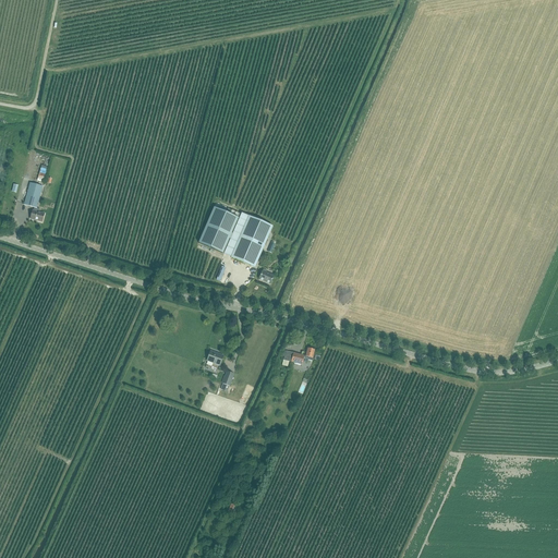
[(41,193),(34,191),(29,189),(25,205),(35,207),(34,210),(31,219),(43,222),(45,214),(39,213),(40,209),(37,208),(41,193)]
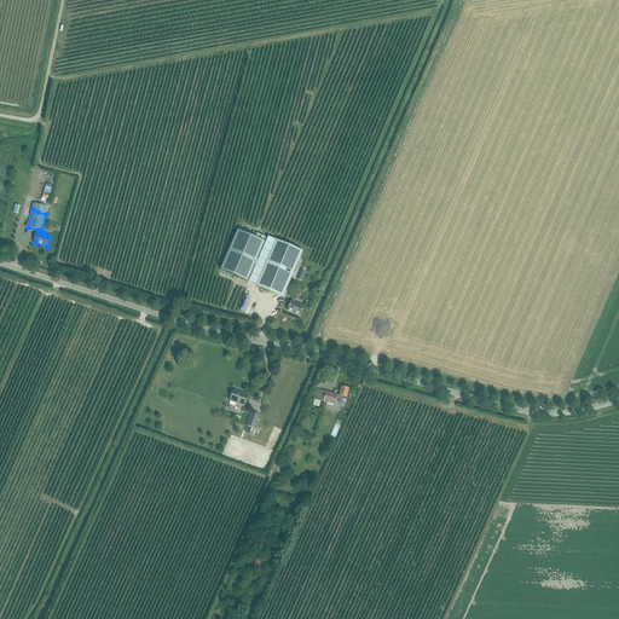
[(237,231),(220,271),(247,282),(265,242),(237,231)]
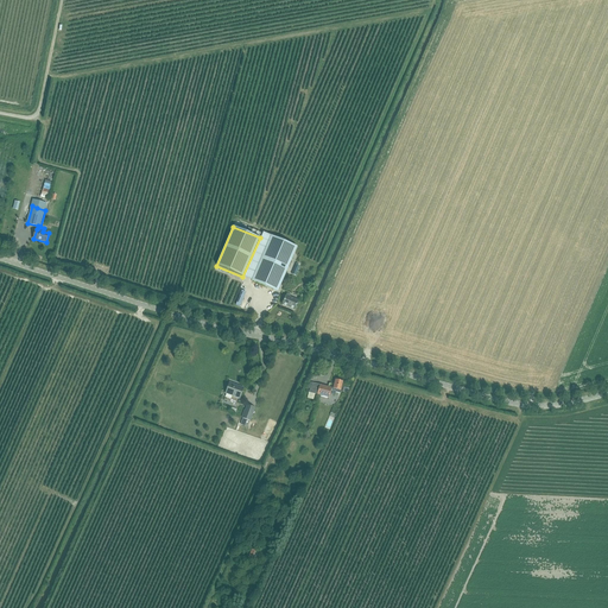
[(278,292),(292,259),(297,247),(271,236),(252,280),(278,292)]
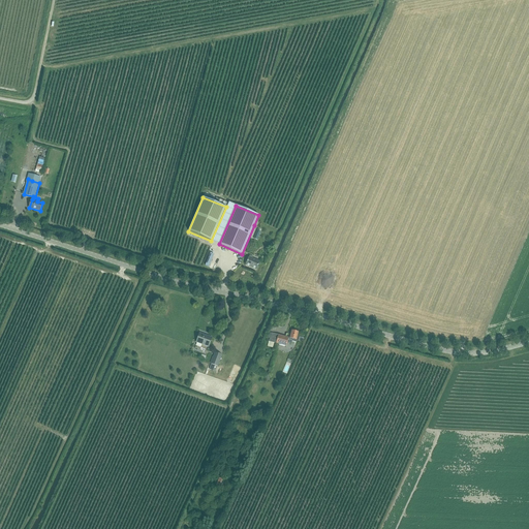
[(249,255),(245,266),(256,270),(259,261),(252,258),(253,257),(249,255)]
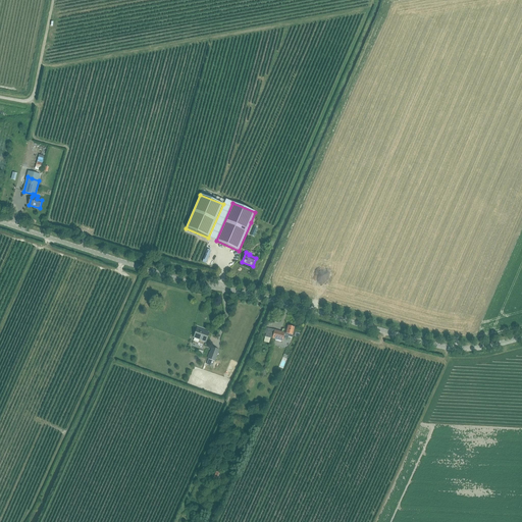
[(281,342),(282,338),(286,340),(288,336),(292,337),(292,335),(295,327),(288,326),(285,333),(267,327),(264,336),(281,342)]
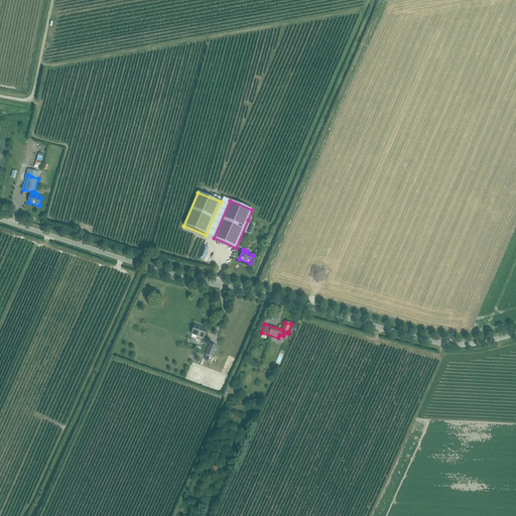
[(207,330),(195,325),(191,335),(204,339),(207,330)]
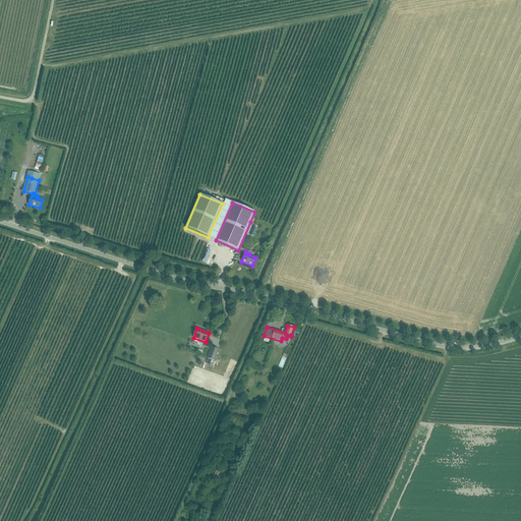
[(218,350),(212,347),(208,358),(214,360),(218,350)]
